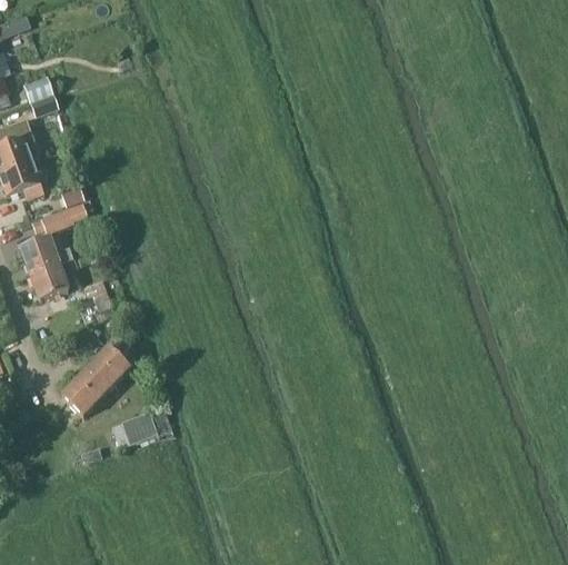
[(46,78),(42,79),(25,86),(30,103),(51,96),(46,78)]
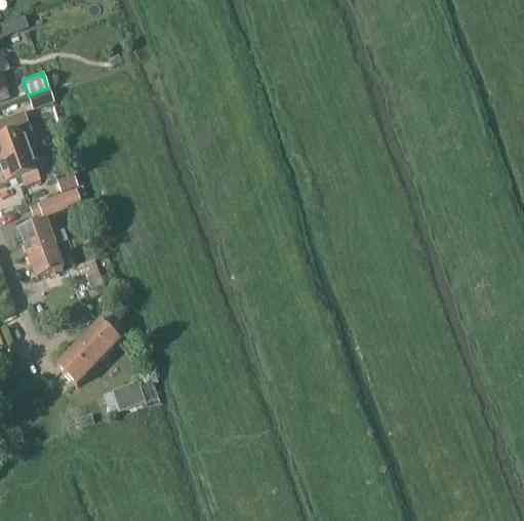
[(45,88),(28,95),(33,109),(52,102),(47,88),(45,88)]
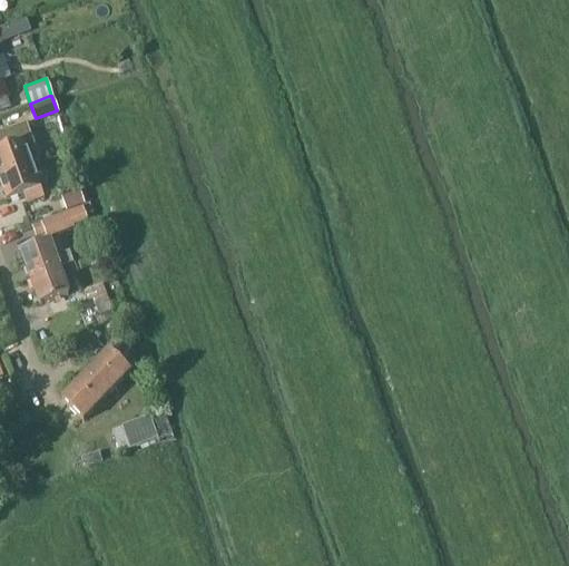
[(7,146),(0,147),(0,173),(31,162),(42,158),(35,136),(23,140),(20,130),(3,137),(7,146)]
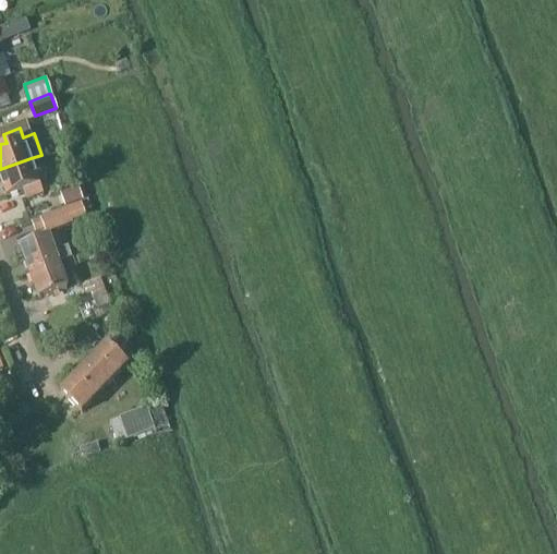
[(31,159),(0,170),(0,178),(5,193),(22,188),(25,195),(41,190),(31,159)]
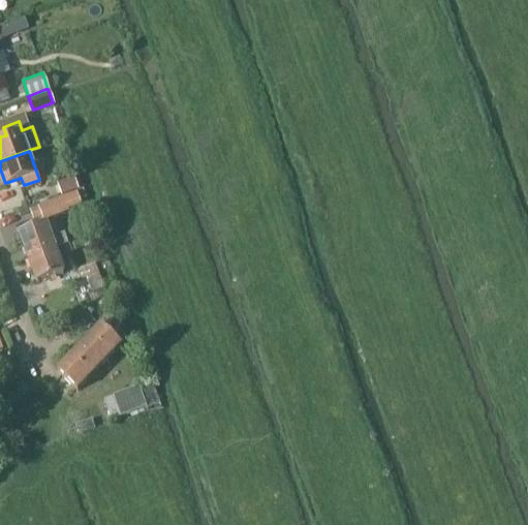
[(75,174),(58,180),(62,192),(80,186),(75,174)]
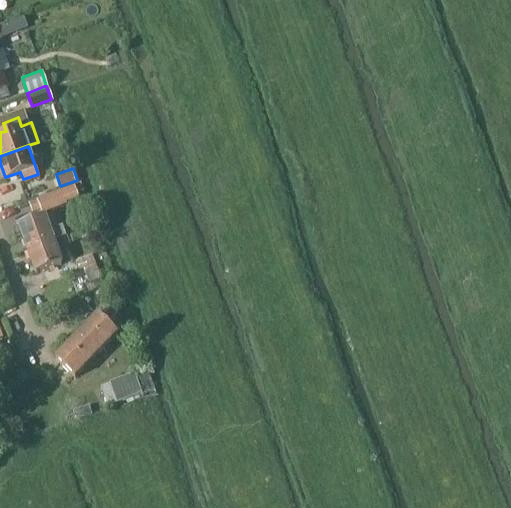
[(65,202),(60,189),(37,198),(41,210),(65,202)]
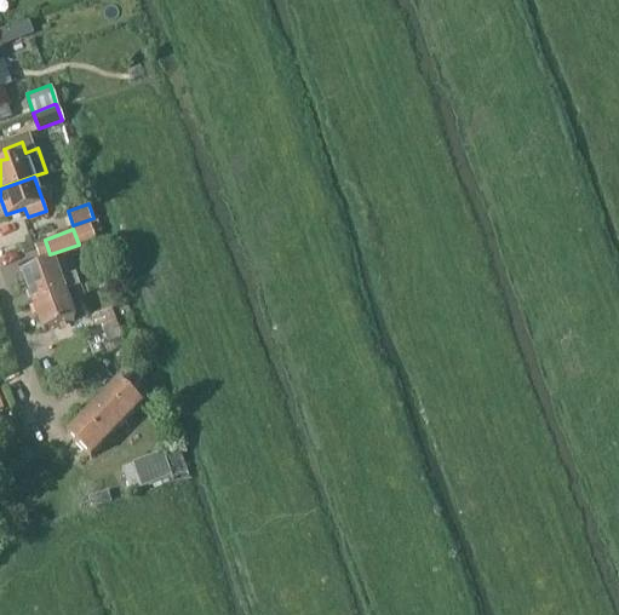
[(22,271),(33,300),(75,285),(80,283),(75,271),(68,274),(63,258),(22,271)]
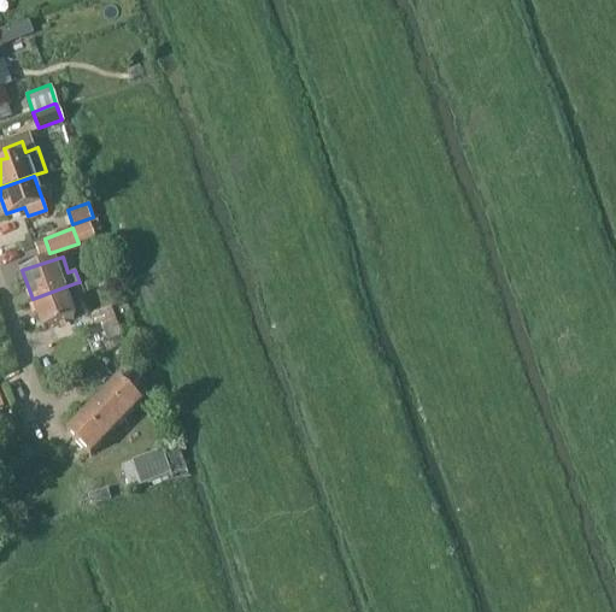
[(75,283),(33,299),(42,327),(72,316),(65,296),(77,293),(75,283)]
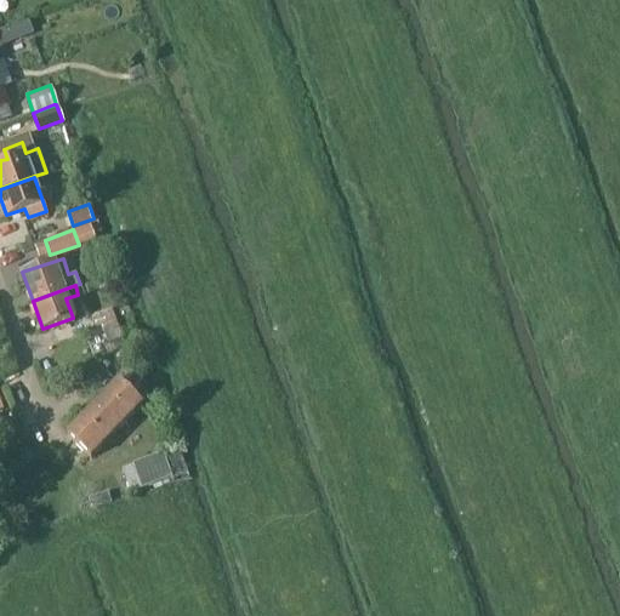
[(112,304),(91,313),(96,324),(104,320),(113,338),(124,335),(112,304)]
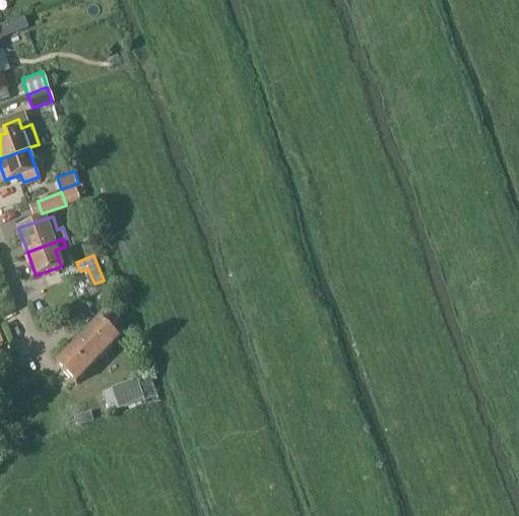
[(98,318),(55,363),(75,381),(117,337),(112,332),(118,326),(108,317),(103,323),(98,318)]
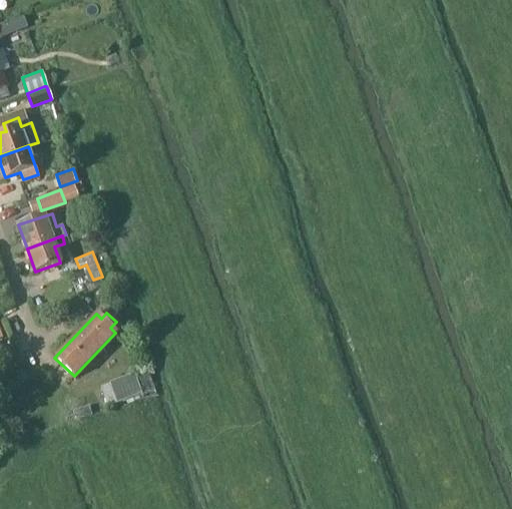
[(142,391),(134,371),(109,380),(109,381),(100,384),(108,404),(142,391)]
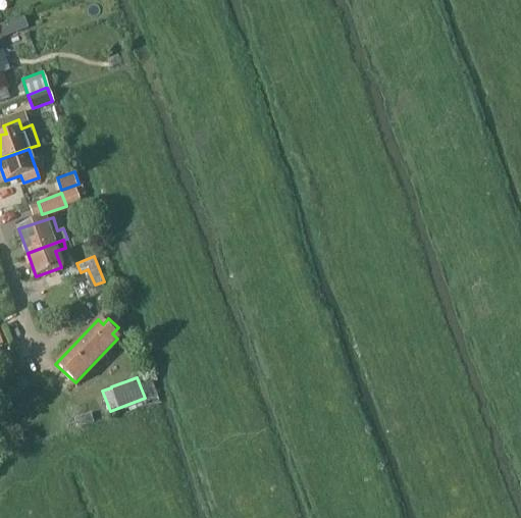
[(93,419),(90,411),(73,416),(76,424),(93,419)]
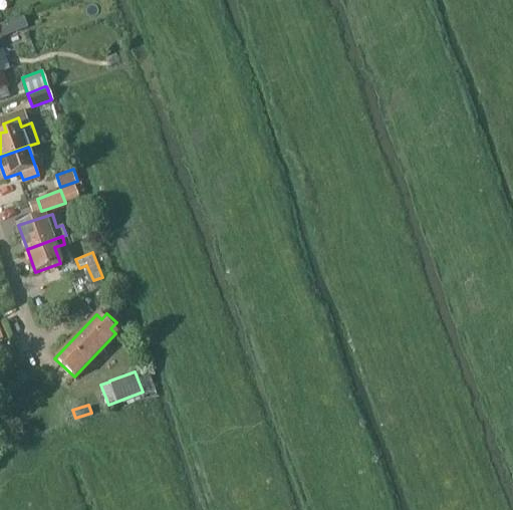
All buildings are outlined.
